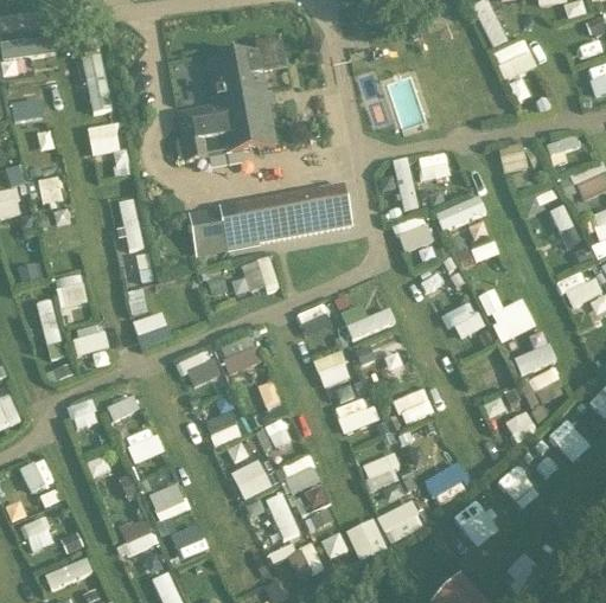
[(480,0),(471,5),(492,49),(509,40),(489,0),(480,0)]
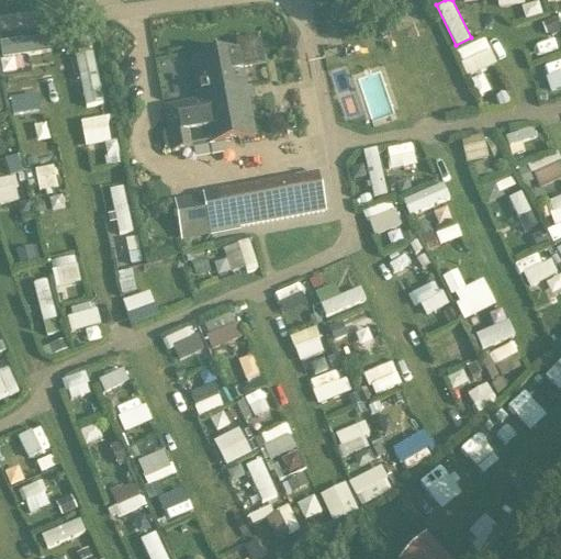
[(523,4),(527,18),(543,11),(539,0),(536,0),(523,4)]
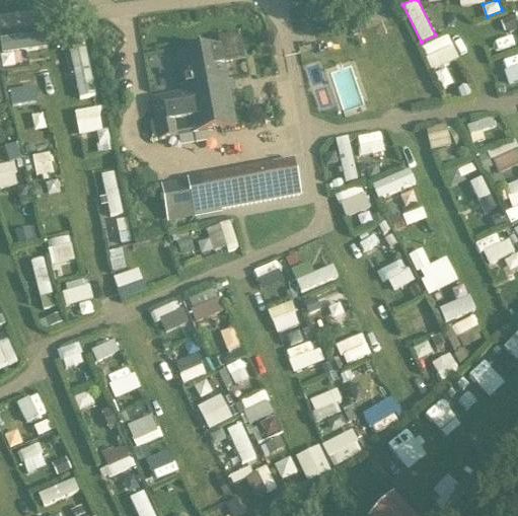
[(11,56),(34,56),(34,33),(11,33),(11,56)]
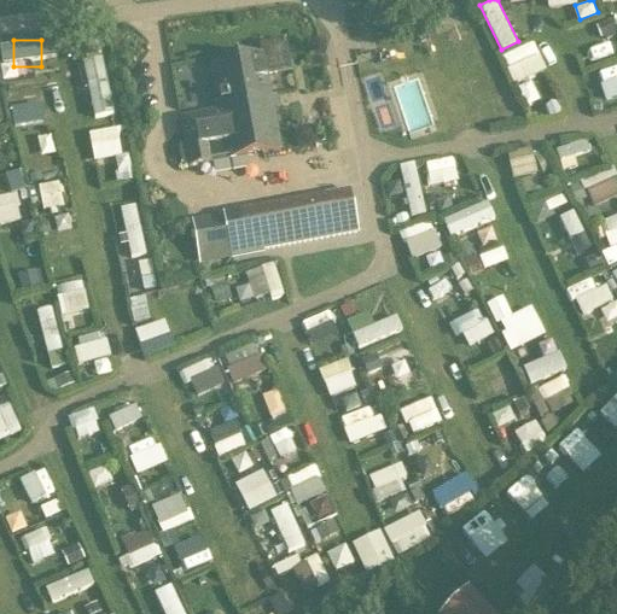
[(181,117),(184,129),(186,144),(181,144),(179,147),(181,158),(185,161),(188,161),(190,165),(281,148),(267,75),(291,70),(285,40),(261,45),(263,56),(211,65),(221,110),(181,117)]
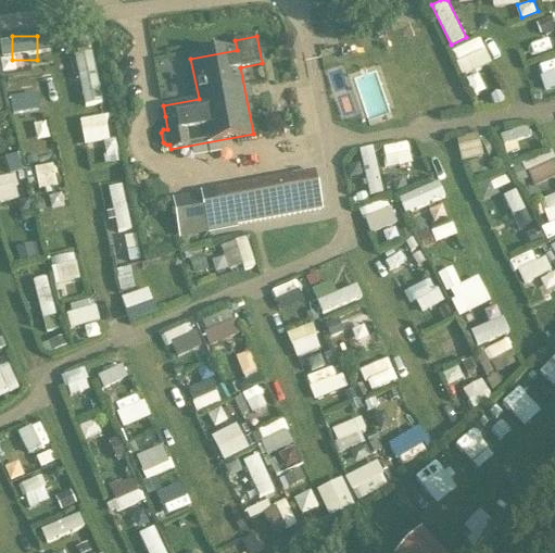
[(452,47),(462,74),(492,63),(482,36),(452,47)]
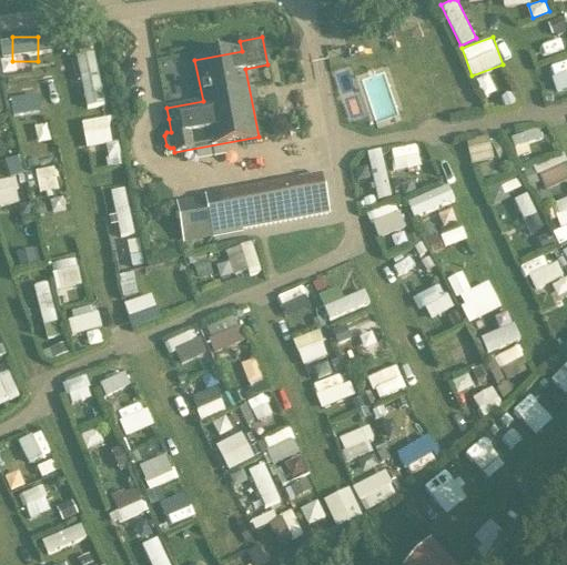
[(88,42),(67,44),(68,57),(89,54),(88,42)]
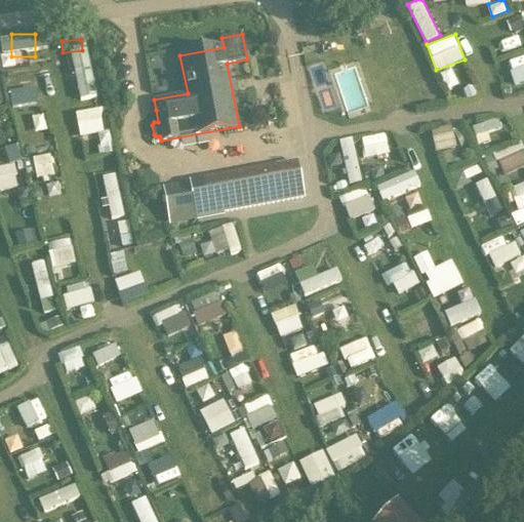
[(523,53),(508,59),(512,70),(523,66),(523,53)]
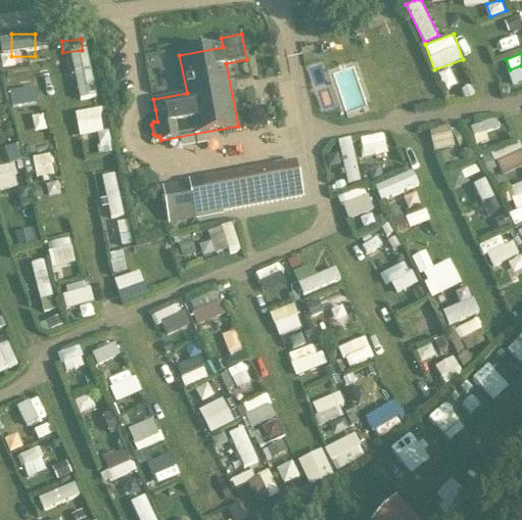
[(438,72),(445,88),(458,83),(451,66),(438,72)]
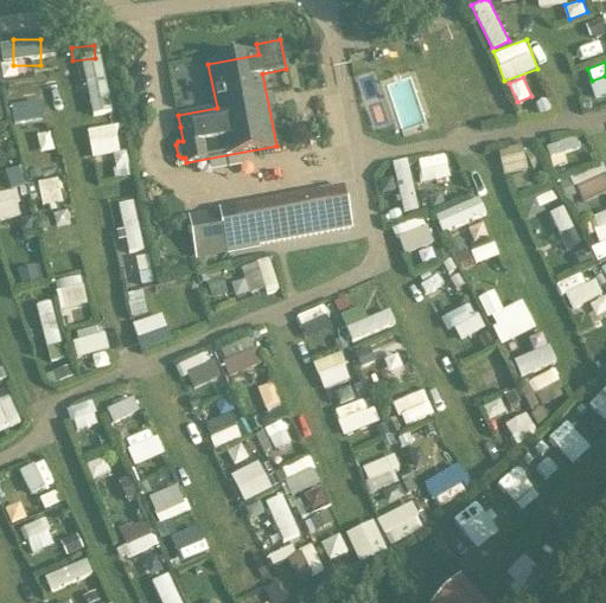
[(116,124),(89,128),(93,154),(120,151),(116,124)]
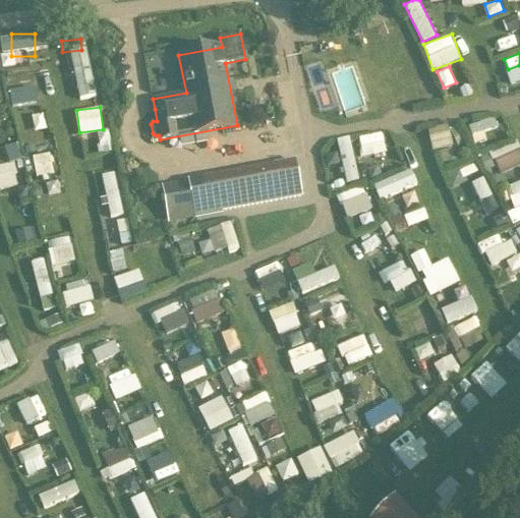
[(449,123),(429,127),(432,149),(453,146),(449,123)]
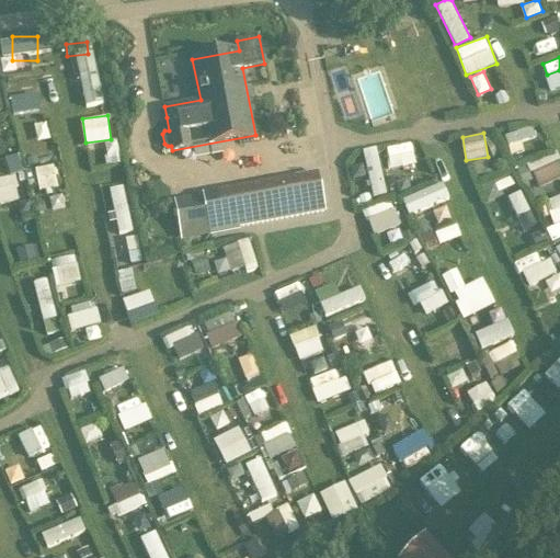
[(123,156),(118,137),(105,139),(109,159),(123,156)]
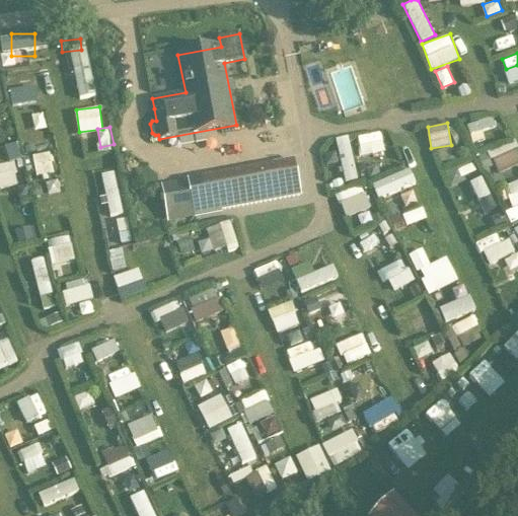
[(362,155),(386,149),(381,129),(356,136),(362,155)]
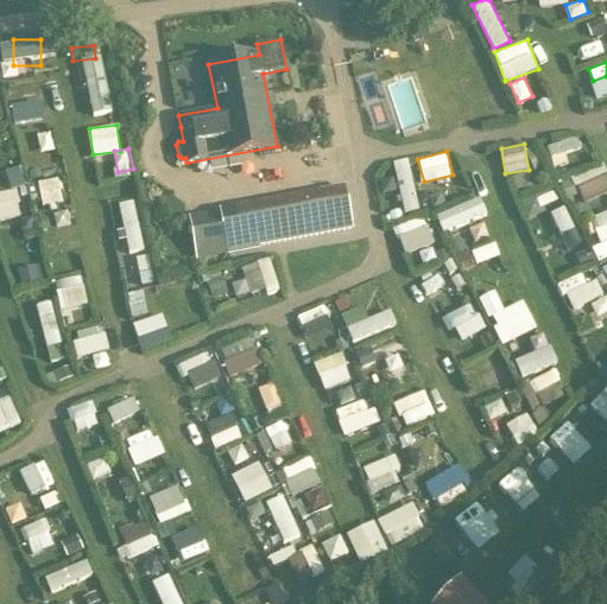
[(409,157),(392,160),(404,213),(421,209),(409,157)]
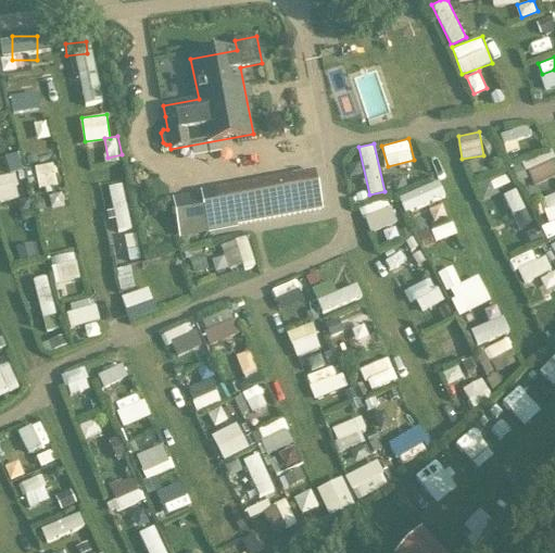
[(525,158),(532,183),(554,175),(554,149),(525,158)]
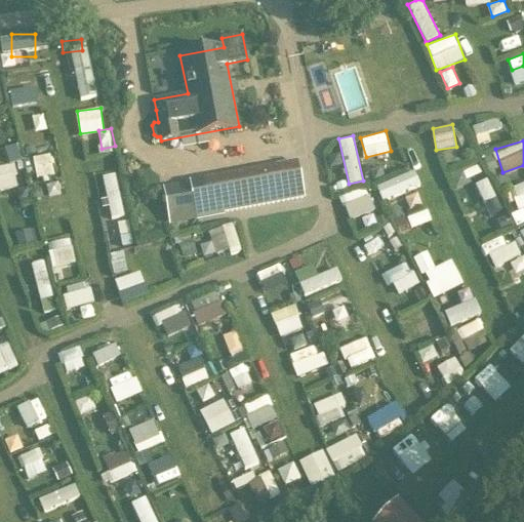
[(50,152),(32,156),(36,177),(54,174),(50,152)]
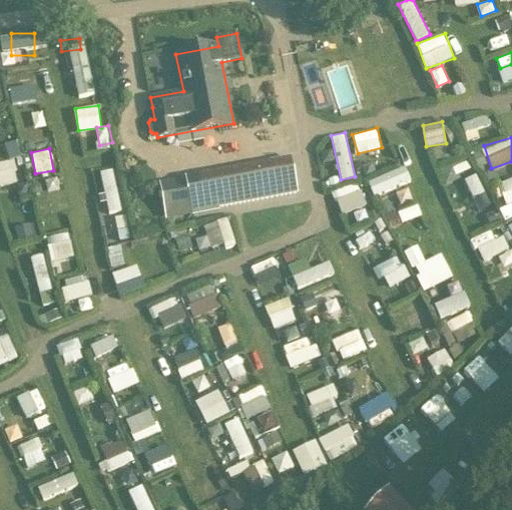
[(292,156),(158,180),(165,218),(219,209),(219,206),(298,192),(292,156)]
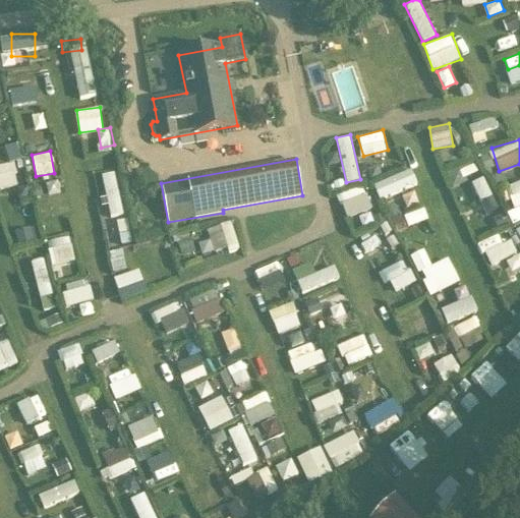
[(13,161),(0,164),(0,187),(18,183),(13,161)]
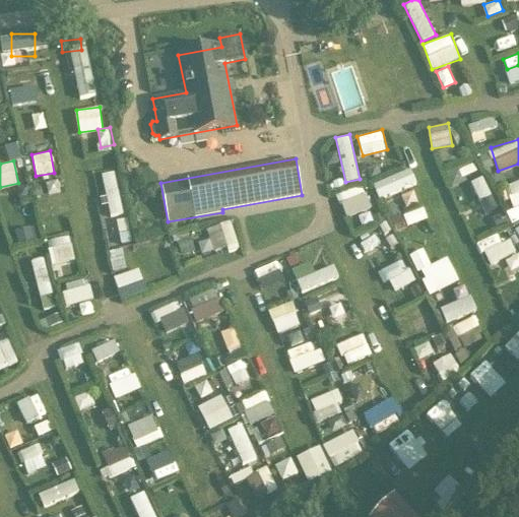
[(114,170),(102,173),(112,216),(124,213),(114,170)]
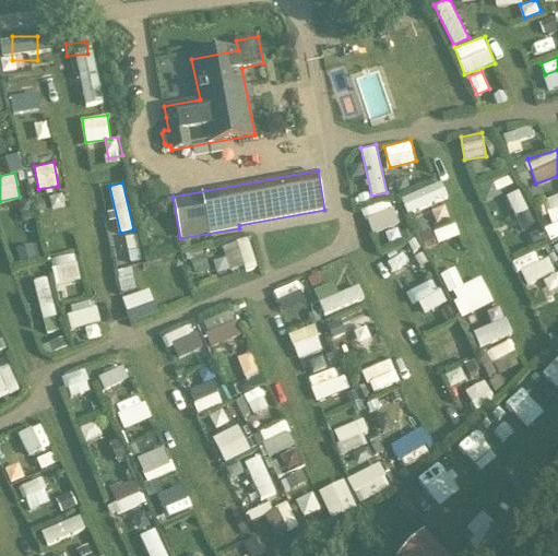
[(428,182),(404,192),(415,216),(438,206),(428,182)]
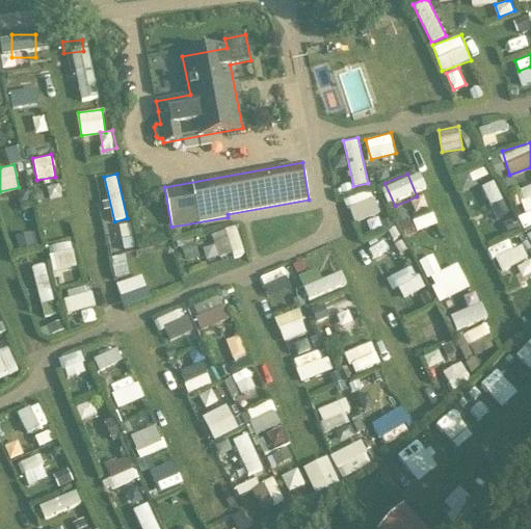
[(495,180),(481,185),(496,218),(509,213),(495,180)]
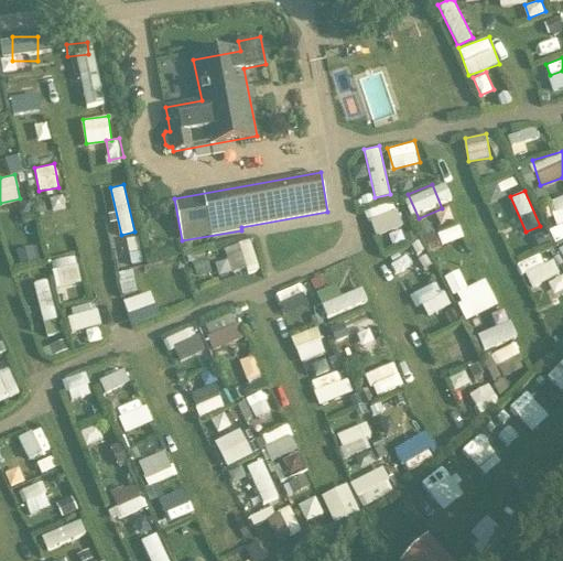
[(559,223),(562,220),(562,194),(550,201),(559,223)]
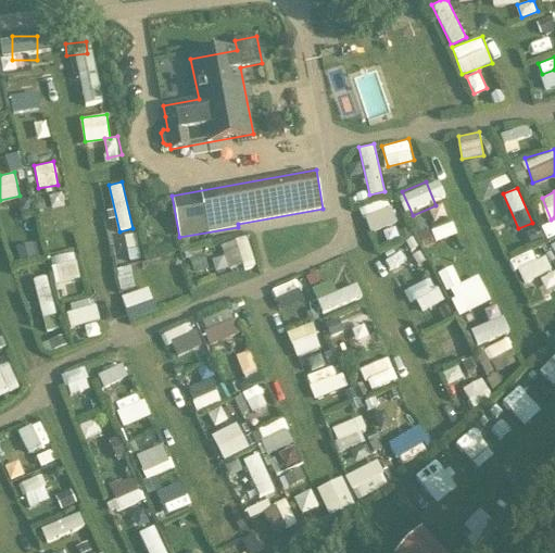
[(370,231),(398,221),(389,198),(362,209),(370,231)]
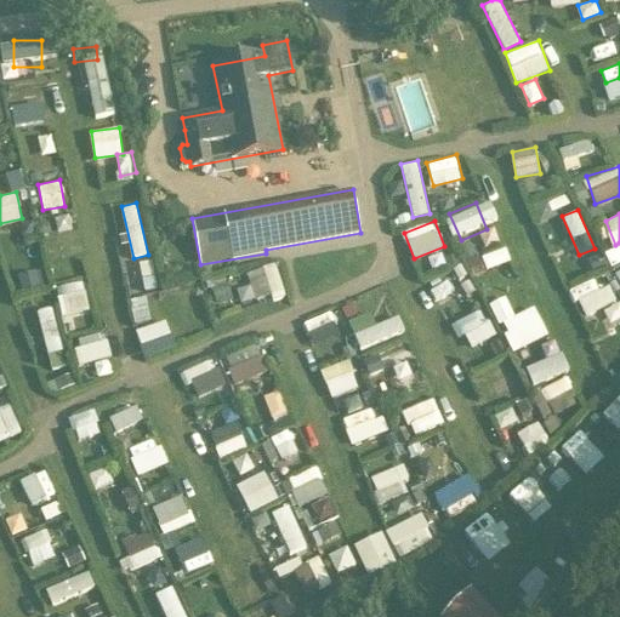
[(141,260),(144,290),(158,287),(154,258),(141,260)]
